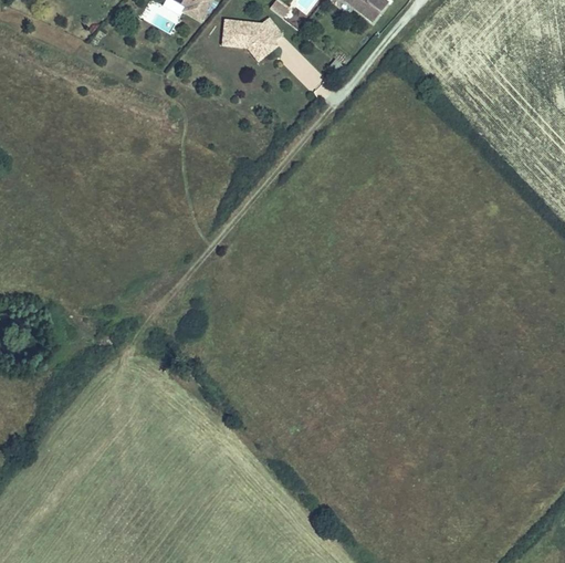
[(184,11),(202,21),(212,0),(176,0),(187,6),(184,11)]
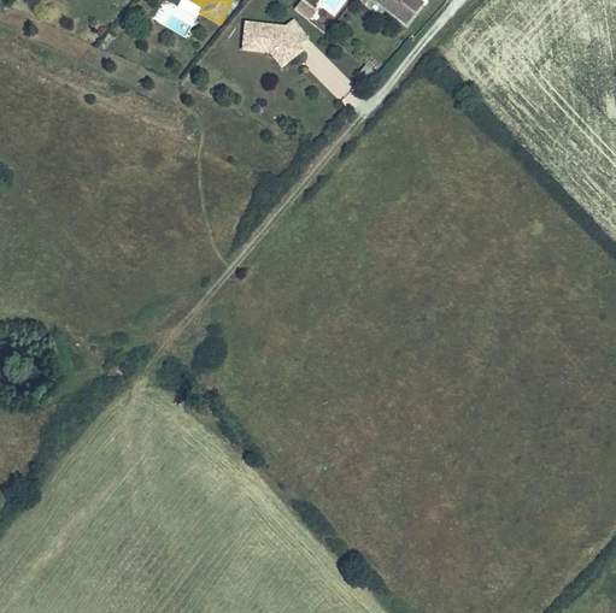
[(380,0),(408,21),(424,0),(380,0)]
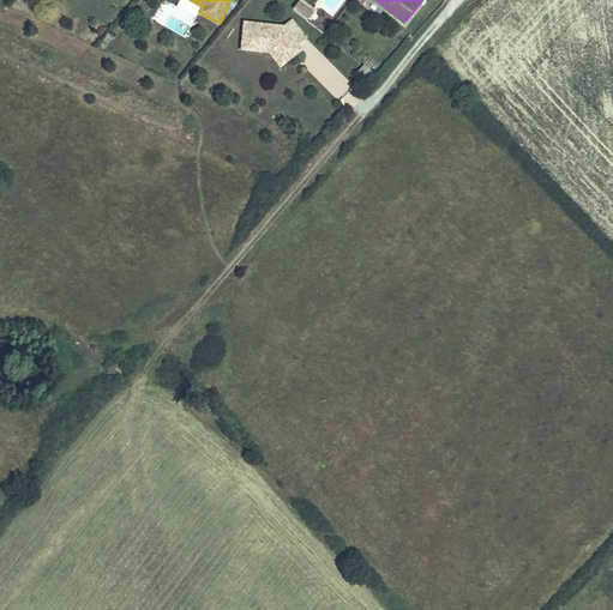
[(300,1),(290,12),(305,24),(314,13),(300,1)]
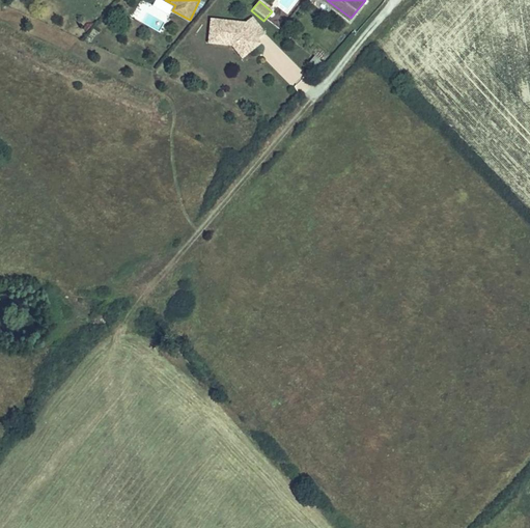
[(265,32),(251,16),(244,22),(211,19),(208,39),(229,42),(229,38),(234,39),(239,45),(248,46),(257,38),(265,32)]
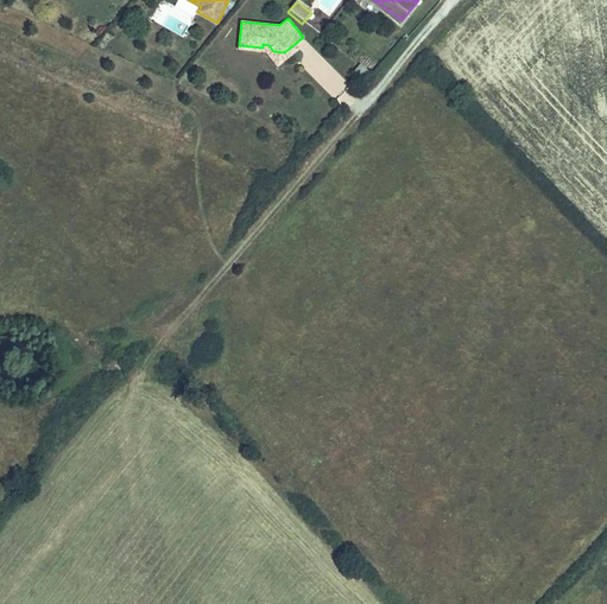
[(263,48),(239,45),(238,49),(266,51),(277,64),(298,48),(295,44),(284,52),(273,51),(269,45),(263,44),(263,48)]
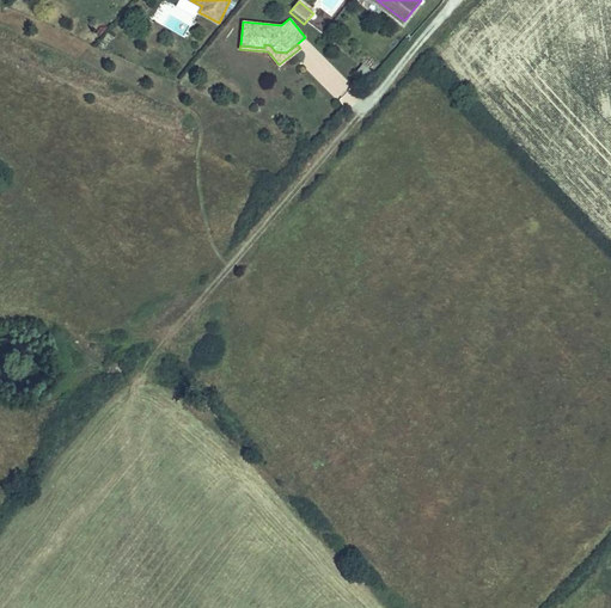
[(329,69),(317,83),(338,103),(350,90),(329,69)]
